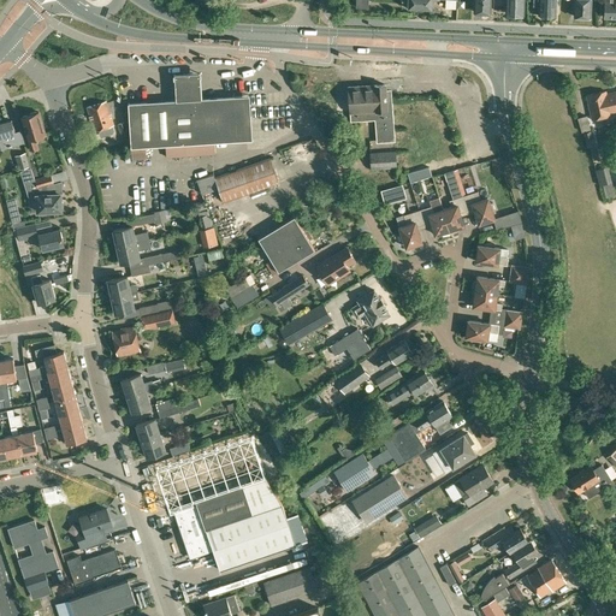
[(432,0),(409,0),(407,0),(407,7),(409,7),(409,9),(432,10),(432,0)]
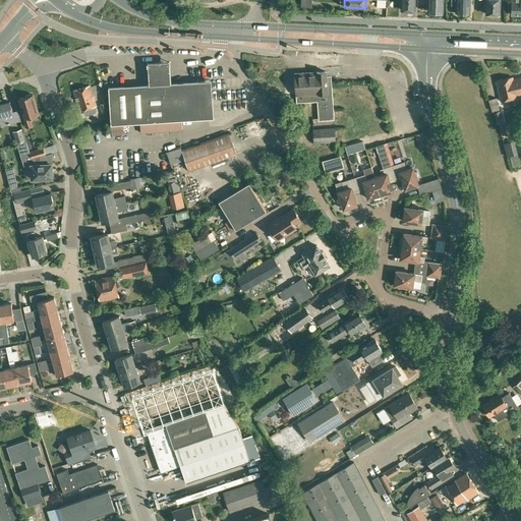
[(401,0),(401,10),(415,10),(415,0),(401,0)]
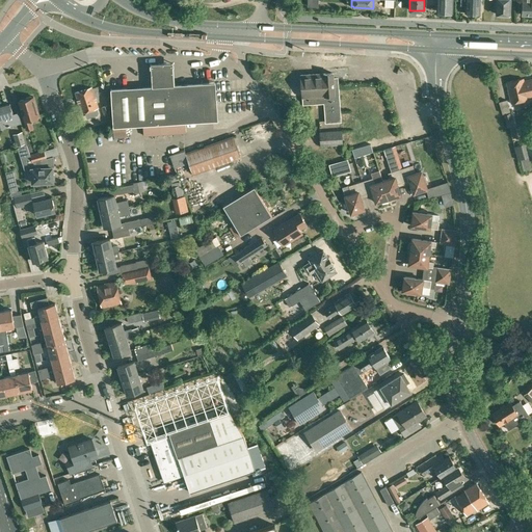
[(452,0),(436,0),(437,11),(452,11),(452,0)]
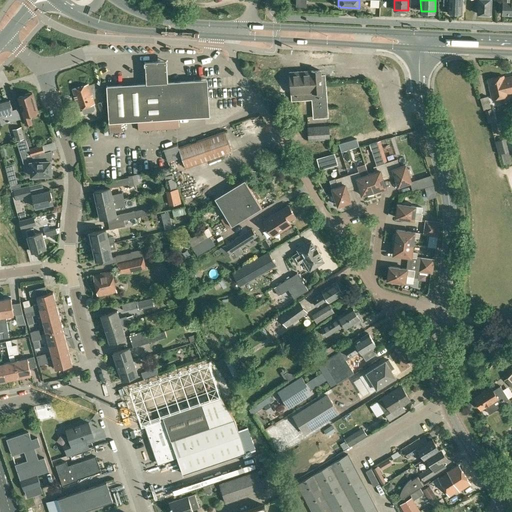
[(443,0),(443,5),(448,5),(448,12),(462,13),(462,0),(443,0)]
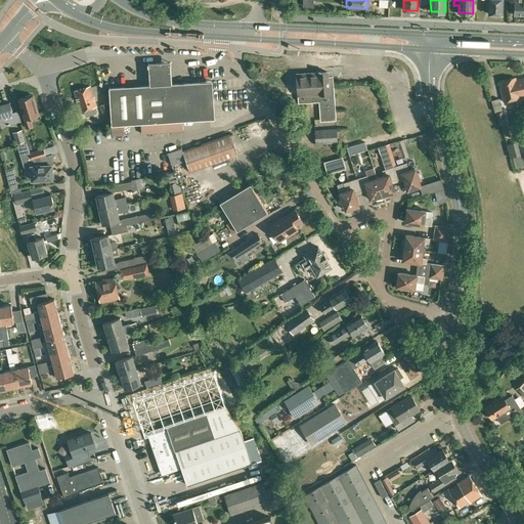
[(488,0),(488,14),(503,14),(503,0),(488,0)]
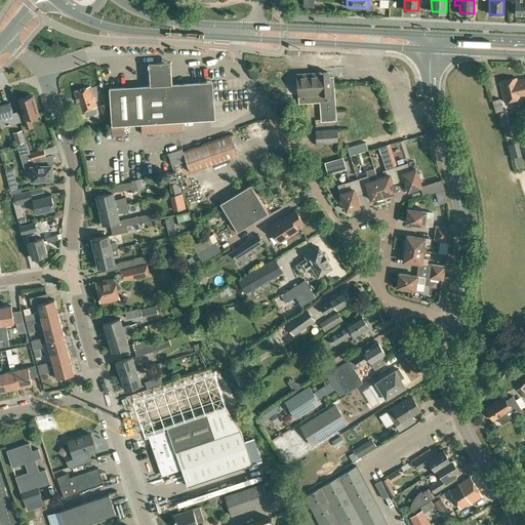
[(524,0),(518,0),(519,0),(517,0),(516,0),(516,15),(524,15),(524,0)]
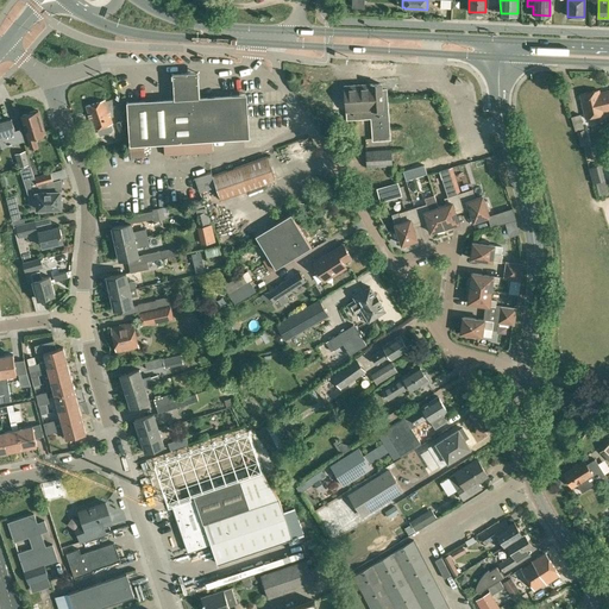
[(199,68),(174,69),(176,95),(200,94),(199,68)]
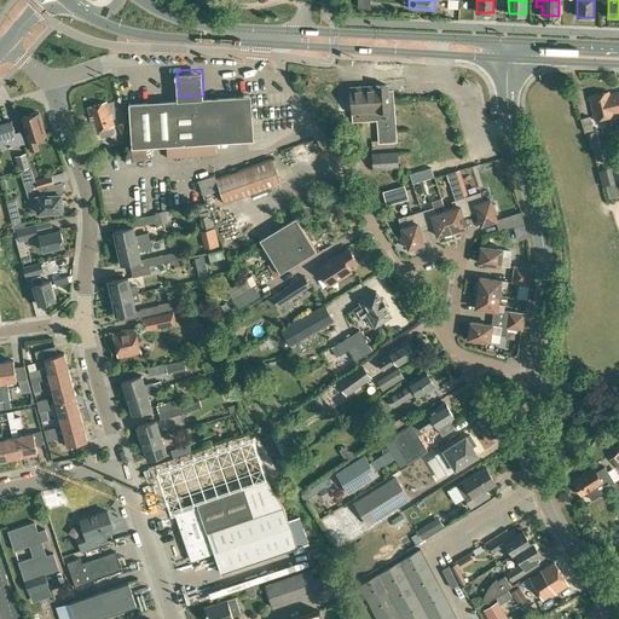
[(400,88),(385,87),(383,97),(382,96),(380,96),(380,109),(381,109),(380,117),(388,117),(387,126),(400,126),(401,99),(400,99),(400,88)]
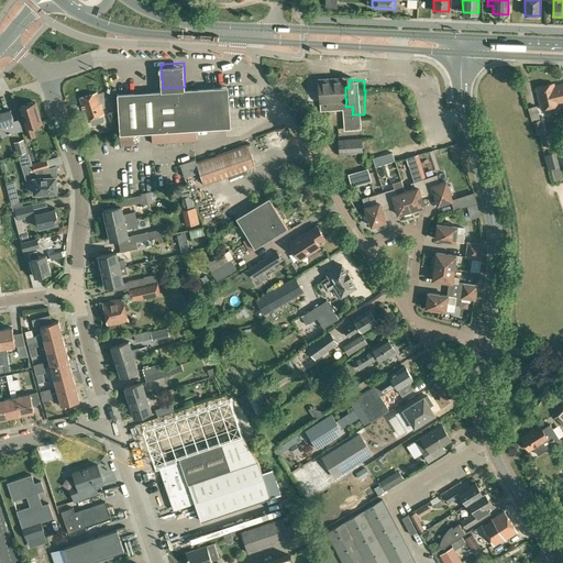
[(562,101),(562,84),(555,86),(554,83),(537,87),(541,109),(559,106),(559,102),(562,101)]
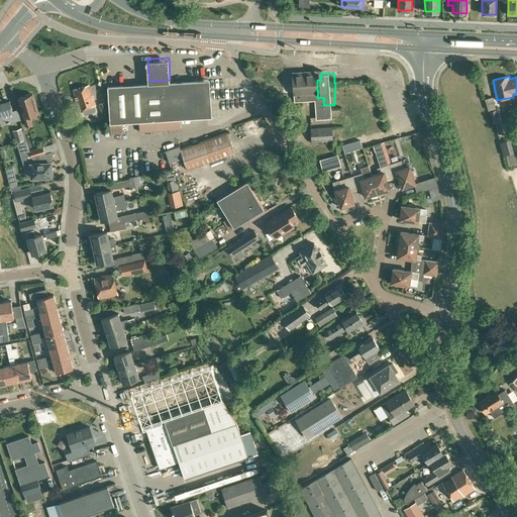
[(111,124),(180,119),(213,117),(210,80),(108,86),(111,124)]
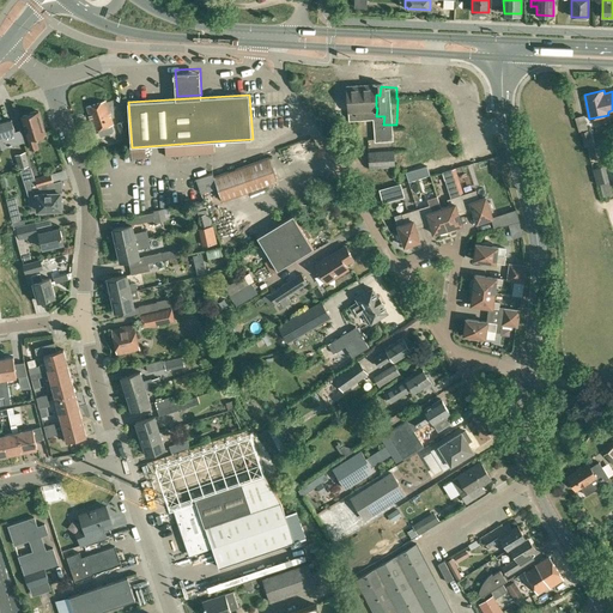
[(110,117),(110,114),(105,101),(86,107),(95,131),(114,125),(111,117),(110,117)]
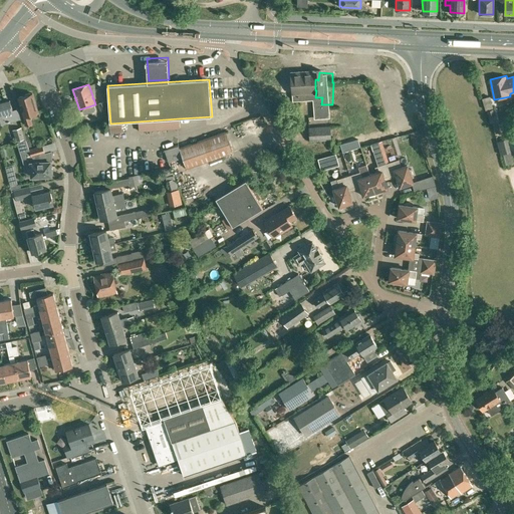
[(31,94),(31,93),(29,93),(25,94),(25,95),(25,96),(19,97),(25,116),(24,117),(27,125),(33,123),(31,116),(34,116),(33,114),(39,112),(33,93),(31,94)]
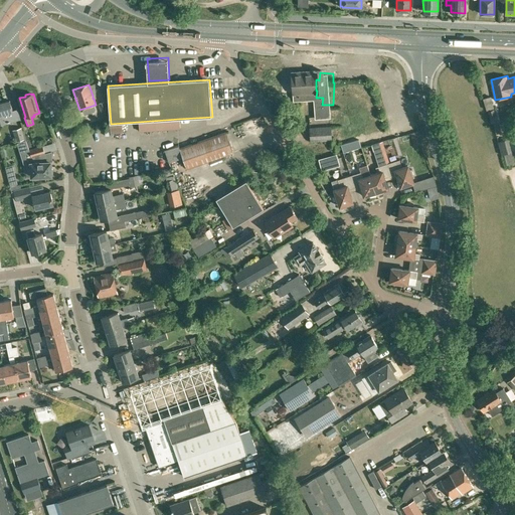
[(0,124),(6,123),(3,115),(14,111),(11,101),(0,104),(0,124)]
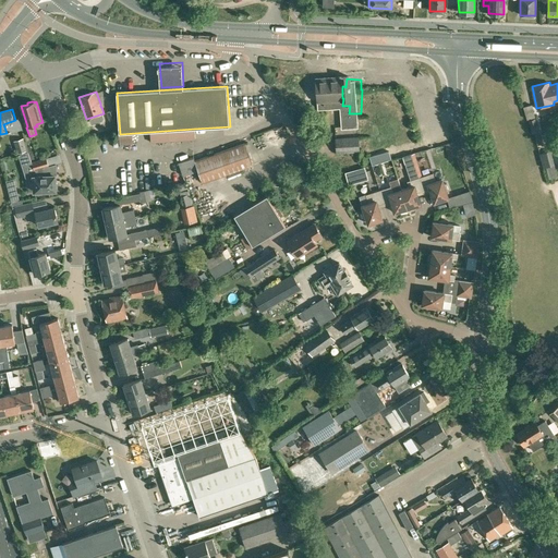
[(110,123),(114,122),(117,121),(113,111),(107,113),(110,123)]
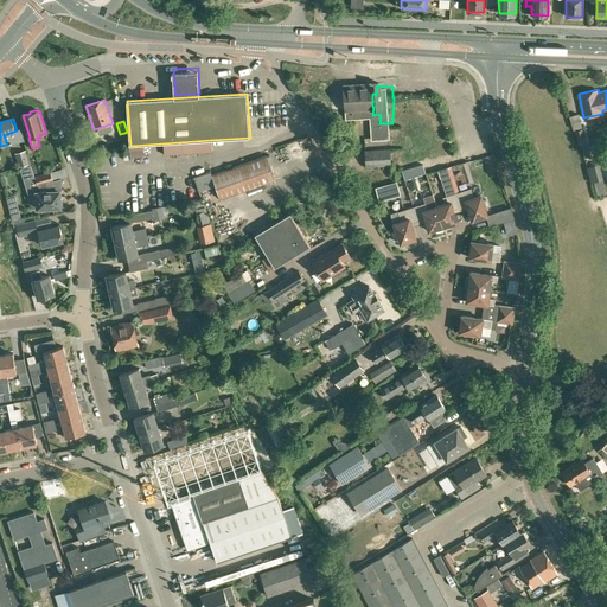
[(585,136),(582,129),(575,131),(579,146),(581,145),(585,158),(590,157),(587,144),(588,144),(586,135),(585,136)]
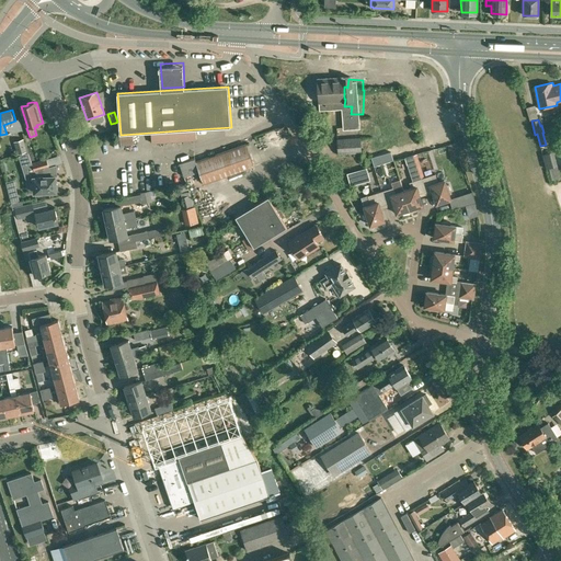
[(338,155),(362,153),(361,137),(336,139),(338,155)]
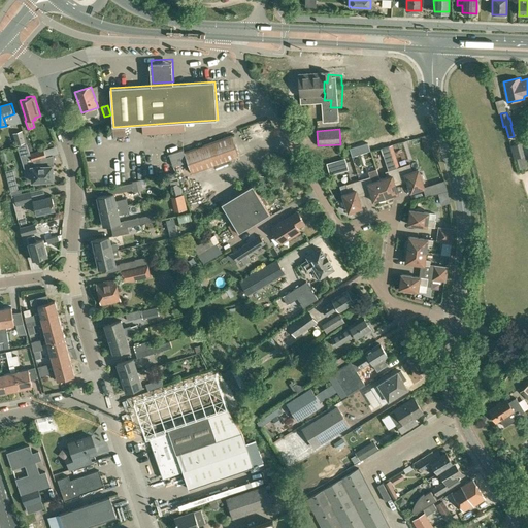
[(17,145),(25,143),(22,131),(13,133),(17,145)]
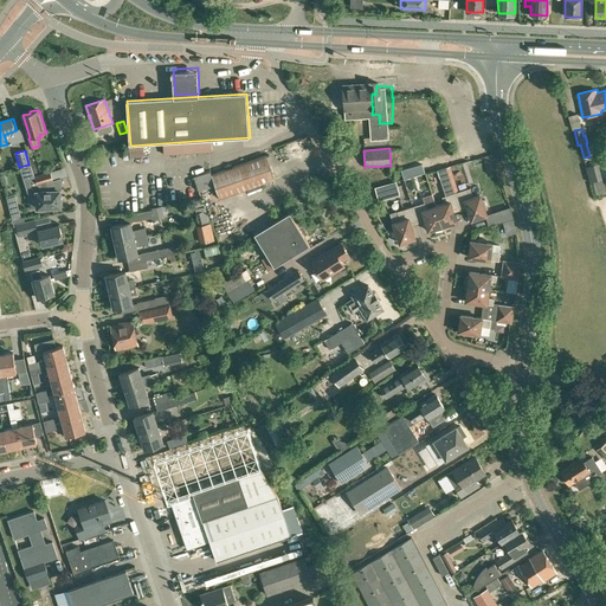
[(276,179),(268,154),(212,174),(212,175),(210,172),(194,178),(199,192),(216,186),(220,199),(276,179)]
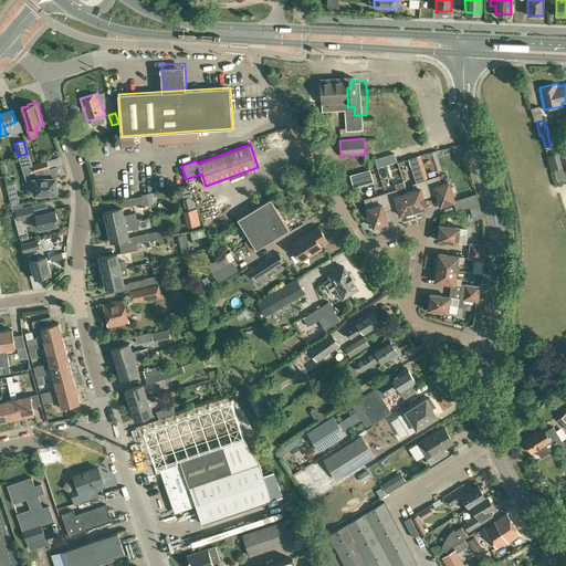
[(559,153),(547,156),(551,170),(554,170),(562,168),(563,167),(559,153)]
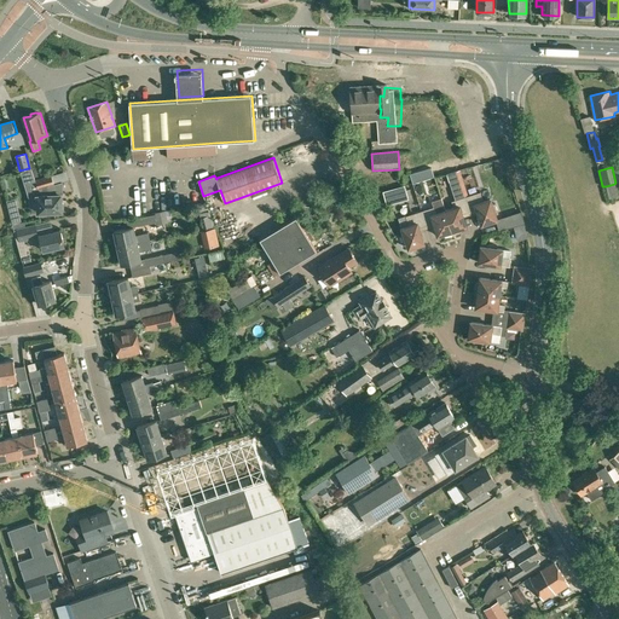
[(434,177),(432,168),(410,174),(412,183),(434,177)]
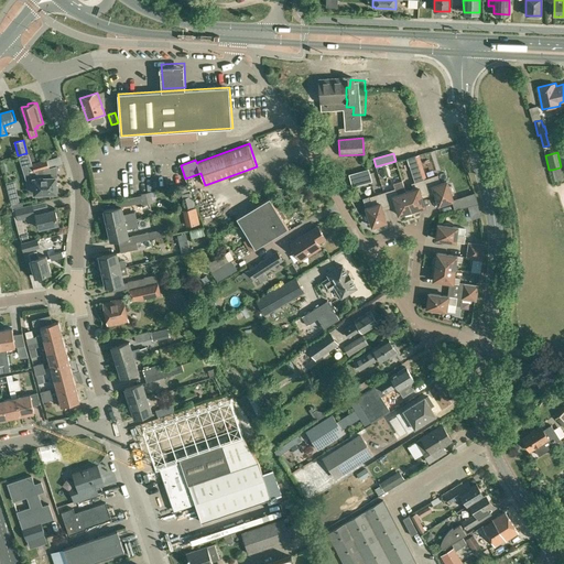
[(22,156),(19,158),(25,180),(34,179),(35,192),(35,194),(57,193),(56,177),(50,177),(50,169),(35,172),(33,164),(32,161),(30,154),(22,156)]
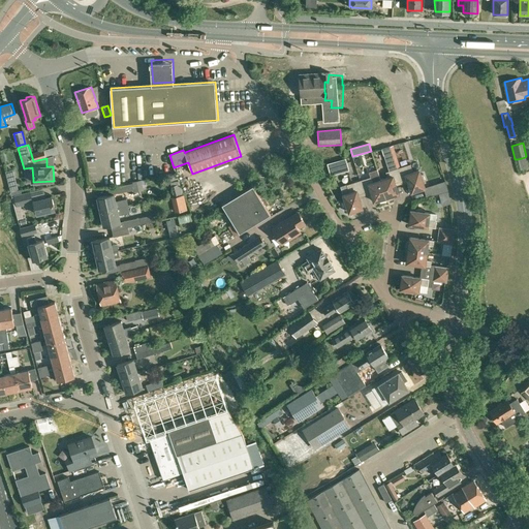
[(43,150),(31,154),(33,161),(47,158),(43,150)]
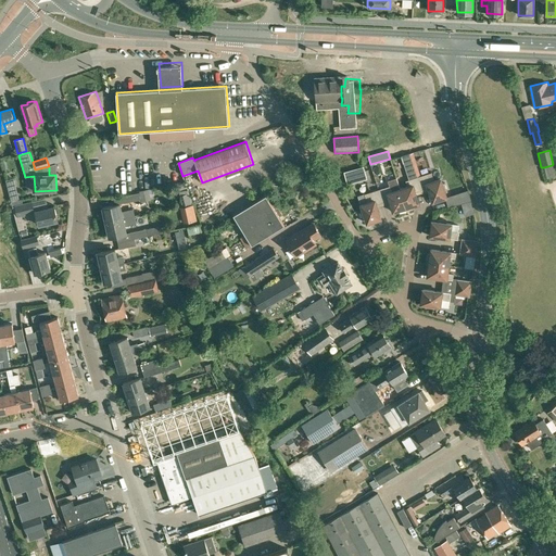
[(384,168),(392,166),(390,160),(382,162),(384,168)]
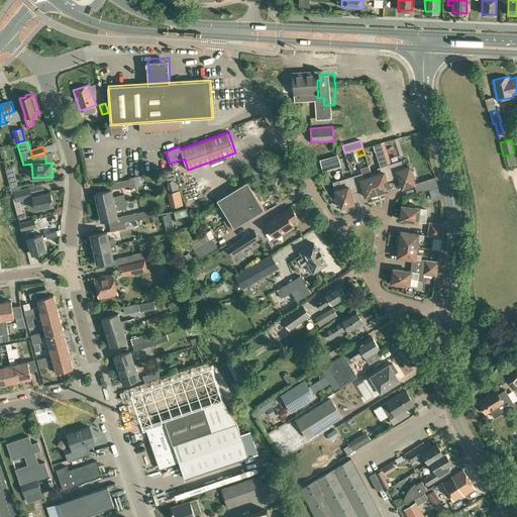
[(322,171),(341,166),(338,154),(319,160),(322,171)]
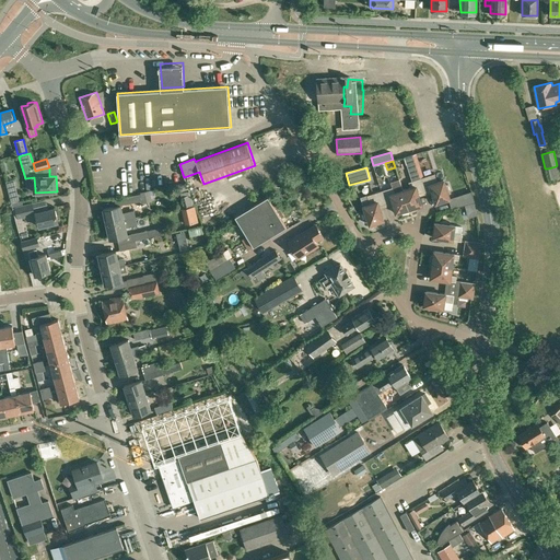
[(420,178),(426,191),(431,189),(436,203),(450,199),(448,194),(451,193),(448,184),(445,185),(444,179),(438,182),(435,174),(420,178)]
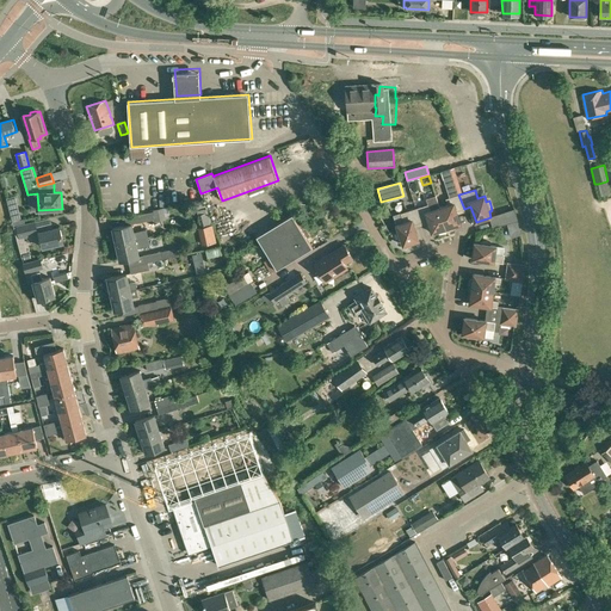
[(457,211),(464,209),(458,195),(446,198),(448,205),(439,208),(448,232),(449,230),(456,227),(456,226),(461,223),(457,211)]
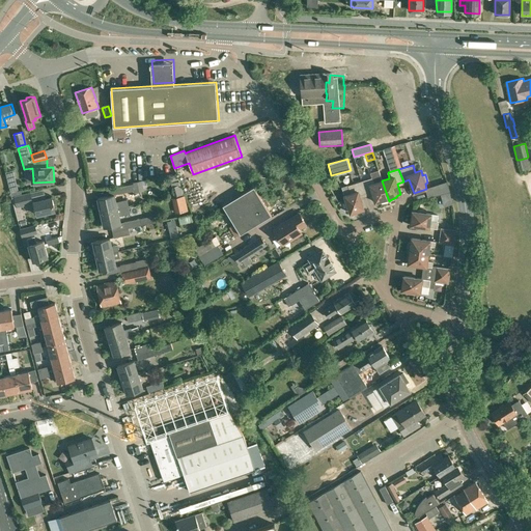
[(389,201),(382,180),(379,170),(371,172),(372,177),(362,180),(366,194),(372,192),(375,202),(380,201),(381,202),(387,201),(389,201)]
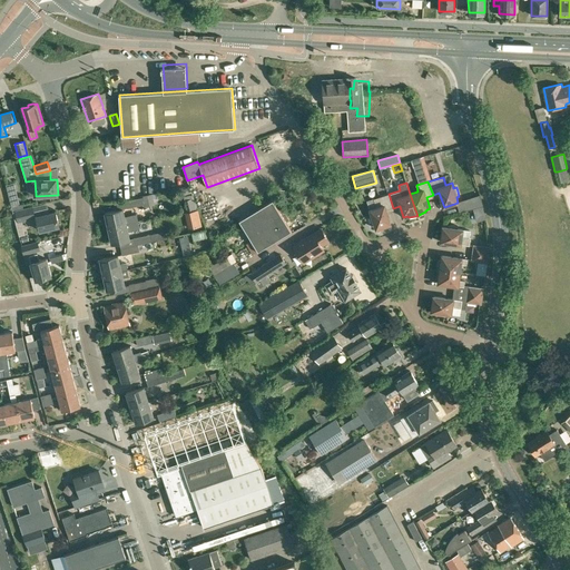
[(386,210),(393,208),(389,194),(374,199),(376,207),(370,209),(372,215),(370,216),(372,225),(375,224),(376,229),(391,224),(386,210)]
